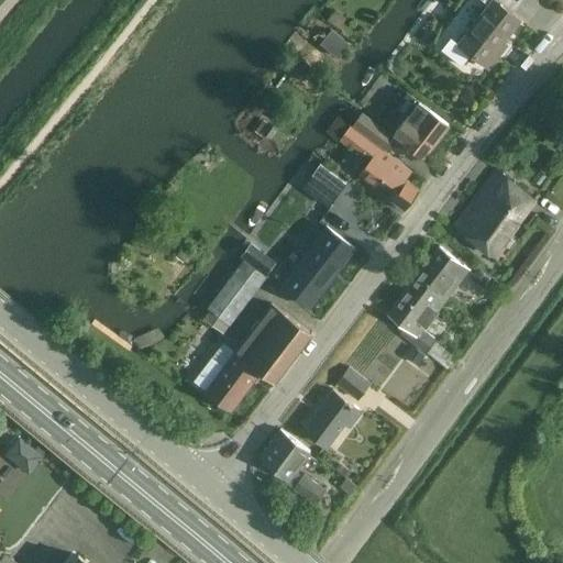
[(497,48),(519,20),(511,13),(520,0),(483,0),(489,4),(459,43),(451,36),(441,48),(462,65),(472,53),(489,67),(501,52),(497,48)]
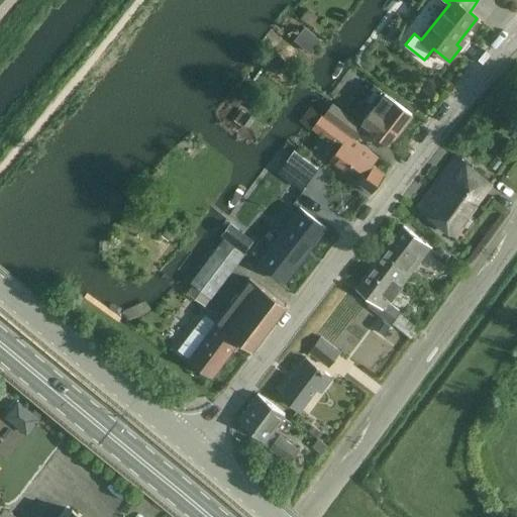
[(307,29),(296,42),(310,54),(320,40),(307,29)]
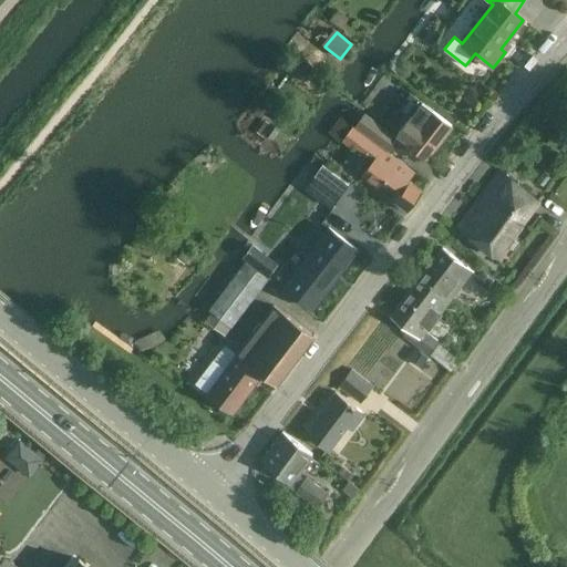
[(302,58),(291,69),(305,82),(316,70),(302,58)]
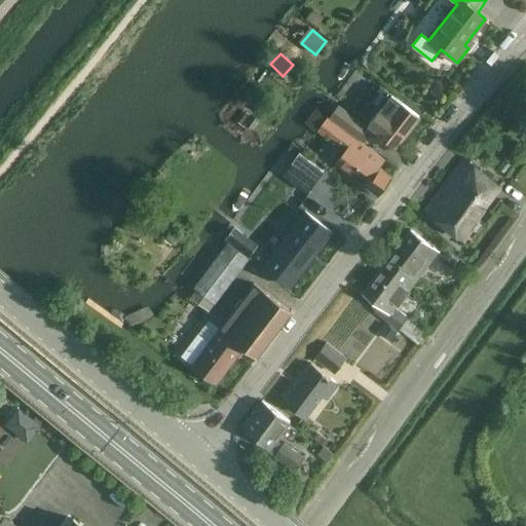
[(395,146),(419,116),(391,94),(387,96),(379,106),(379,110),(369,122),(378,130),(377,132),(395,146)]
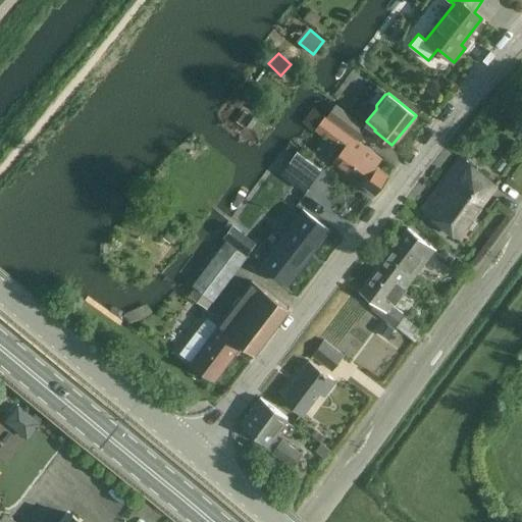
[(358,138),(366,127),(336,102),(328,113),(358,138)]
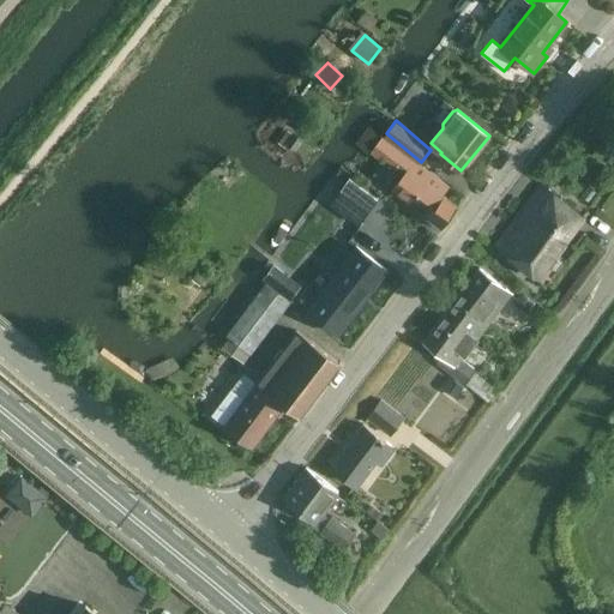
[(293,132),(284,144),(295,151),(304,139),(293,132)]
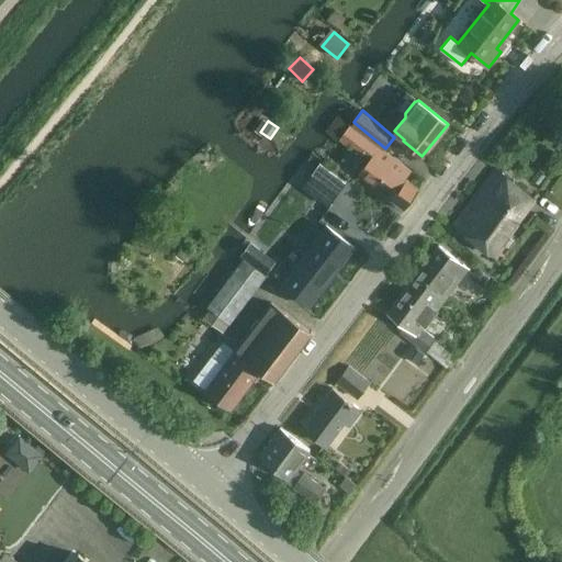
[(412,171),(350,124),(338,141),(349,148),(351,145),(361,153),(353,164),(360,169),(358,172),(403,206),(417,189),(405,180),(412,171)]
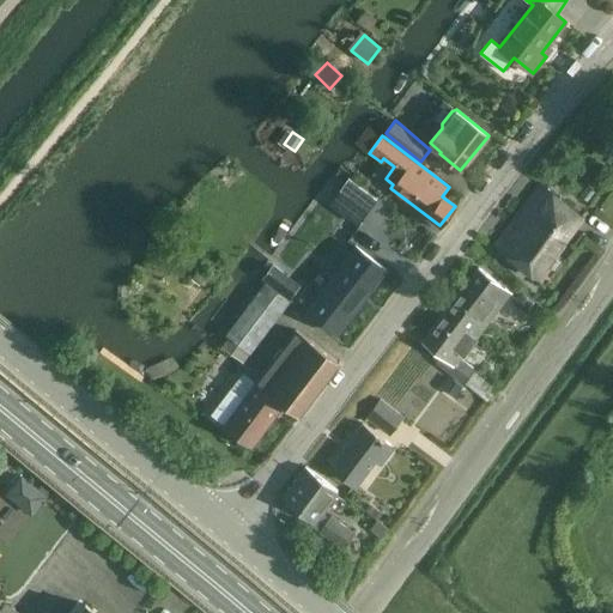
[(357,225),(377,199),(349,176),(328,204),(357,225)]
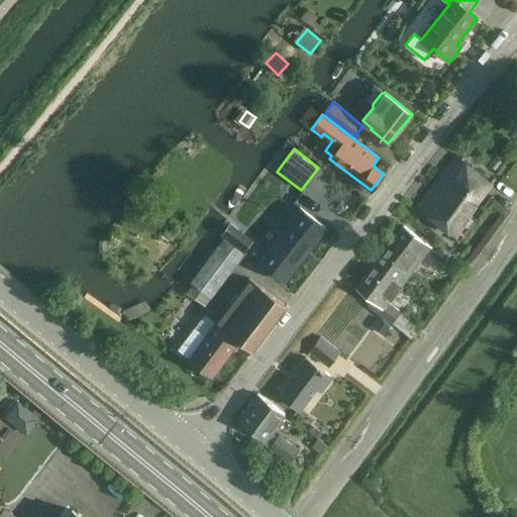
[(453,233),(491,182),(455,154),(418,205),(453,233)]
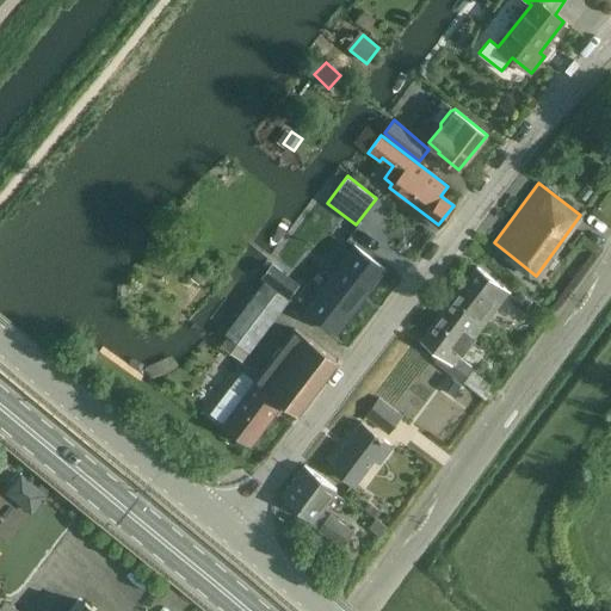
[(337,333),(386,269),(355,246),(304,309),(337,333)]
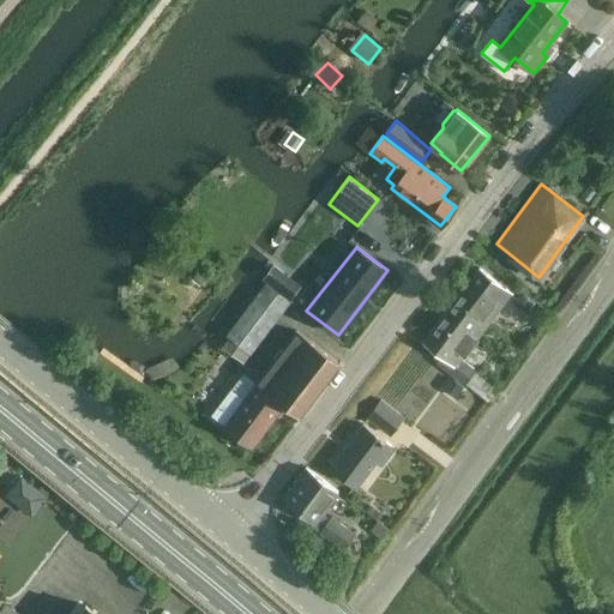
[(479,268),(453,301),(480,321),(485,325),(511,292),(479,268)]
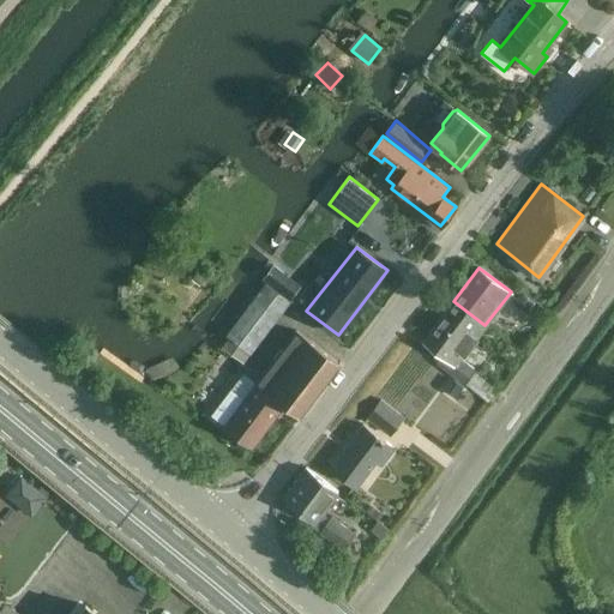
[(197,272),(191,280),(199,286),(204,278),(197,272)]
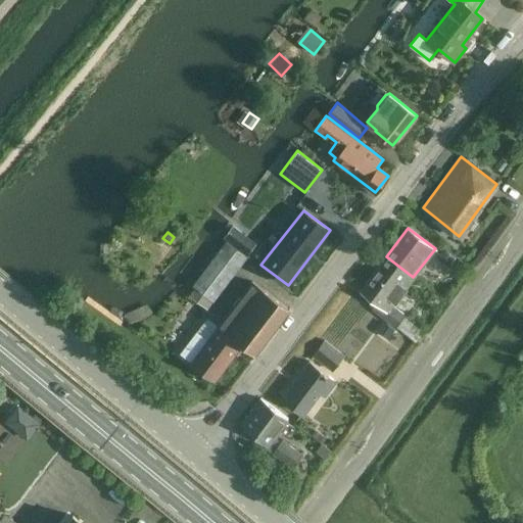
[(226,240),(192,286),(194,288),(212,301),(214,302),(247,257),(247,256),(233,245),(226,240)]
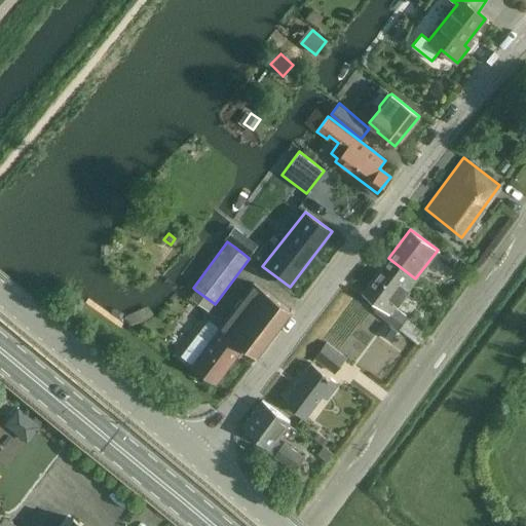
[(439,259),(450,267),(457,258),(446,250),(439,259)]
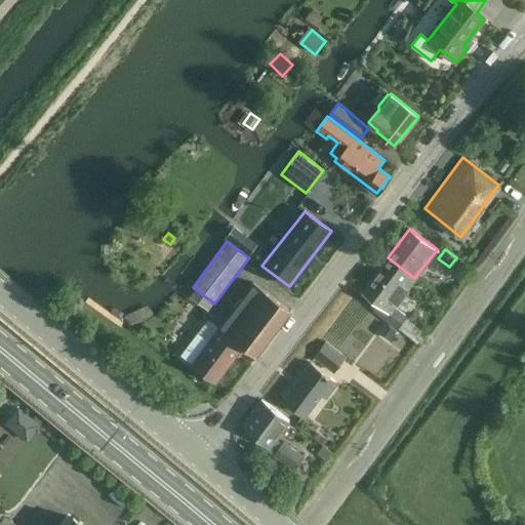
[(388,257),(361,292),(377,305),(374,309),(395,325),(397,326),(398,325),(404,316),(405,315),(403,314),(394,306),(414,278),(410,275),(388,257)]
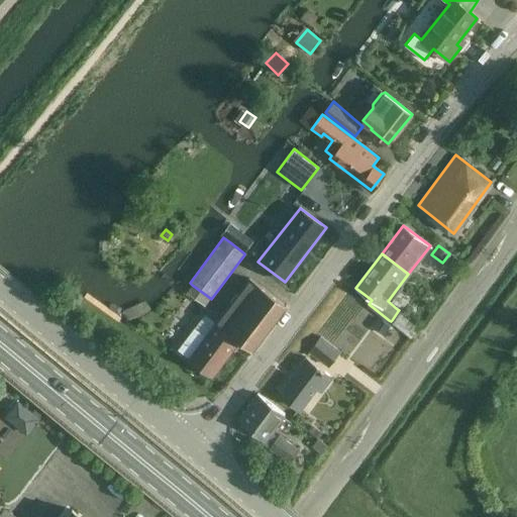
[(253,349),(286,306),(247,278),(214,322),(204,335),(194,328),(178,349),(188,357),(188,358),(213,377),(239,339),(253,349)]
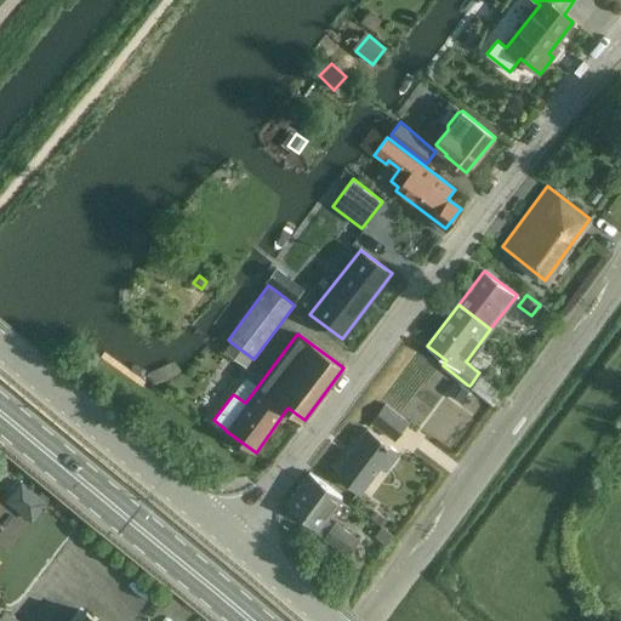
[(147,370),(152,382),(178,372),(175,360),(147,370)]
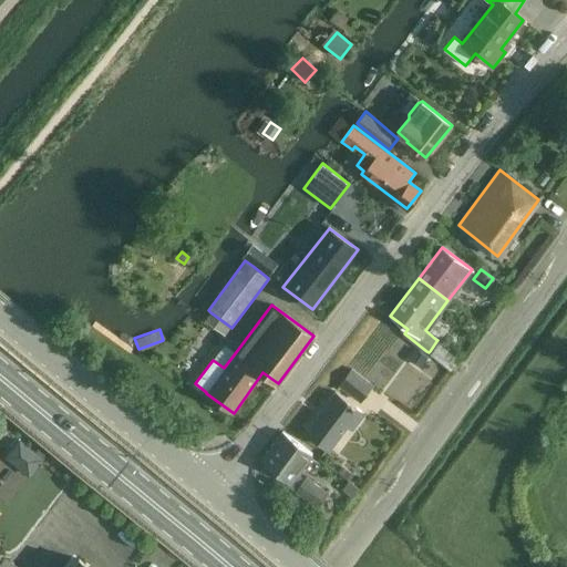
[(415,348),(408,358),(420,367),(428,357),(415,348)]
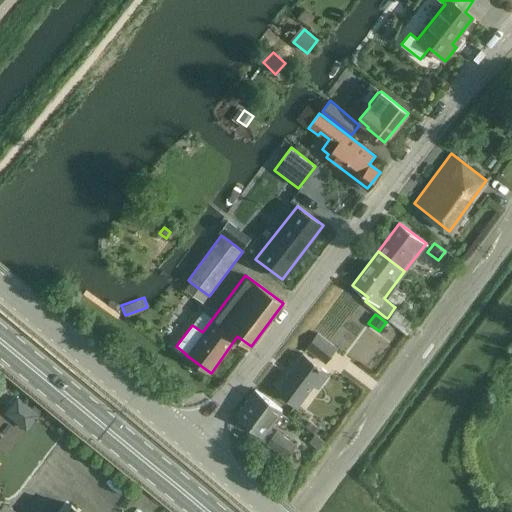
[(324,363),(336,347),(317,333),(305,349),(324,363)]
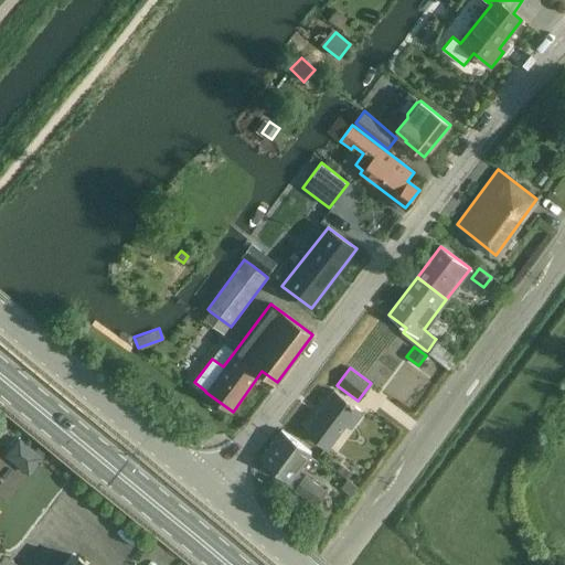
[(351,427),(362,411),(333,390),(304,428),(328,446),(345,423),(351,427)]
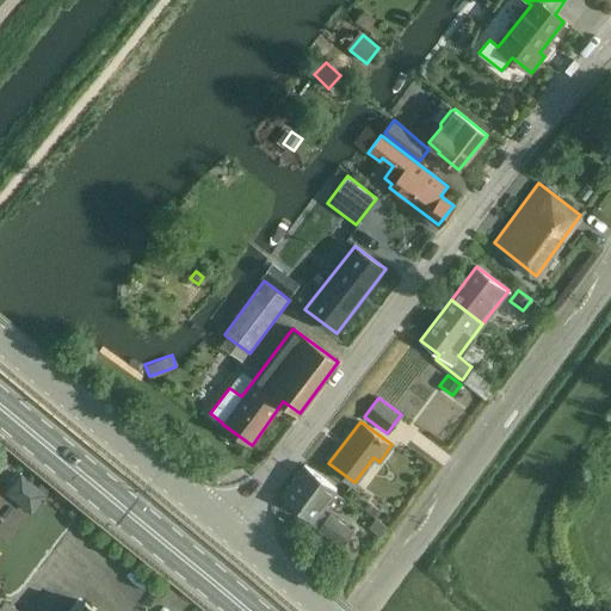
[(329,516),(320,510),(337,488),(304,466),(282,497),(314,519),(312,523),(341,545),(352,530),(331,513),(329,516)]
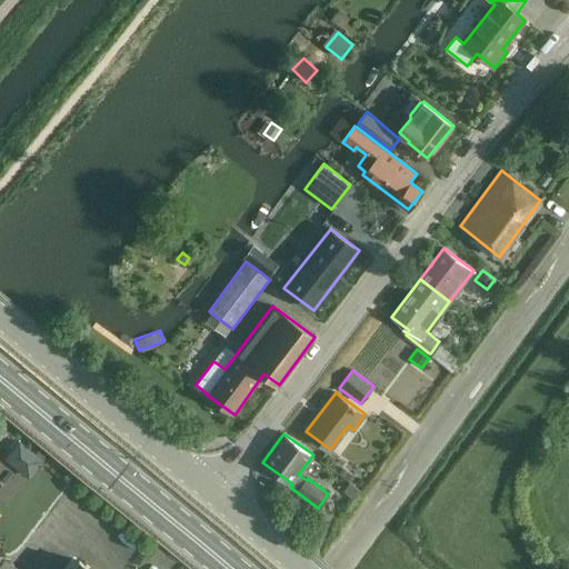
[(45,461),(19,440),(9,452),(5,458),(7,460),(30,478),(45,461)]
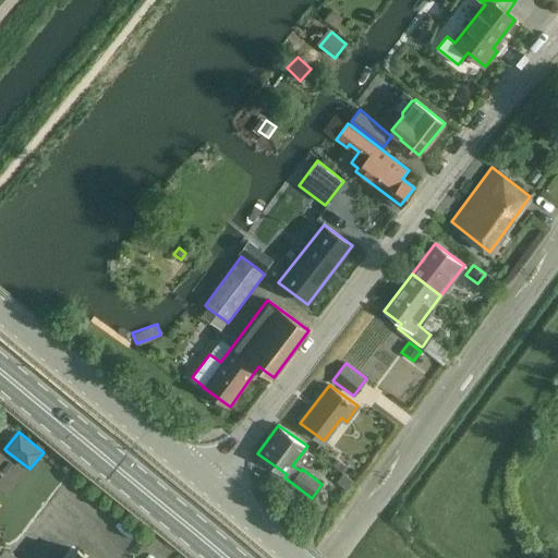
[(335,459),(331,465),(343,473),(347,468),(335,459)]
